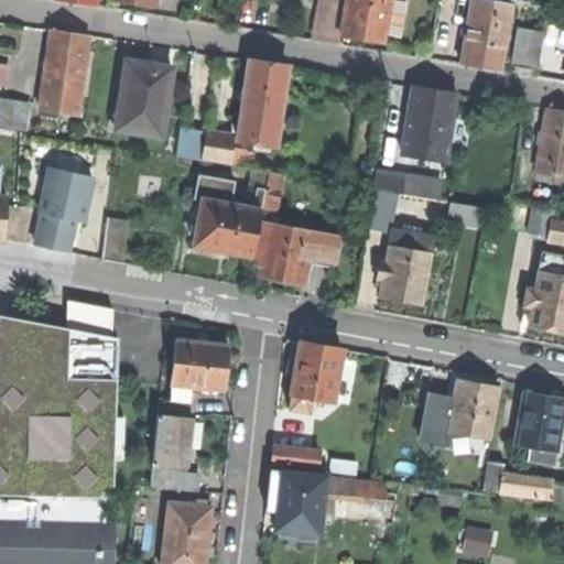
[(382,43),(383,34),(389,0),(346,0),(345,11),(340,35),(382,43)]
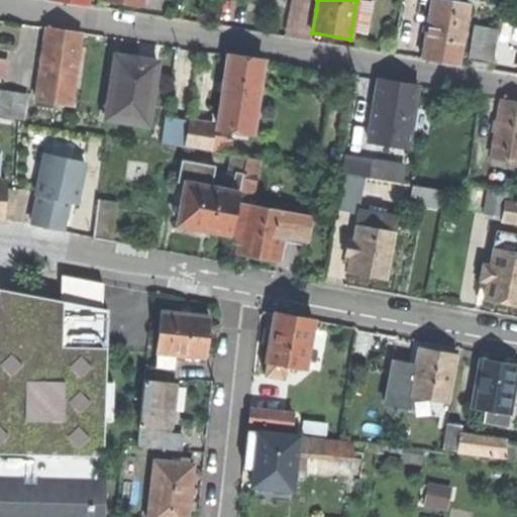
[(367,0),(356,0),(351,31),(367,34),(373,1),(367,0)]
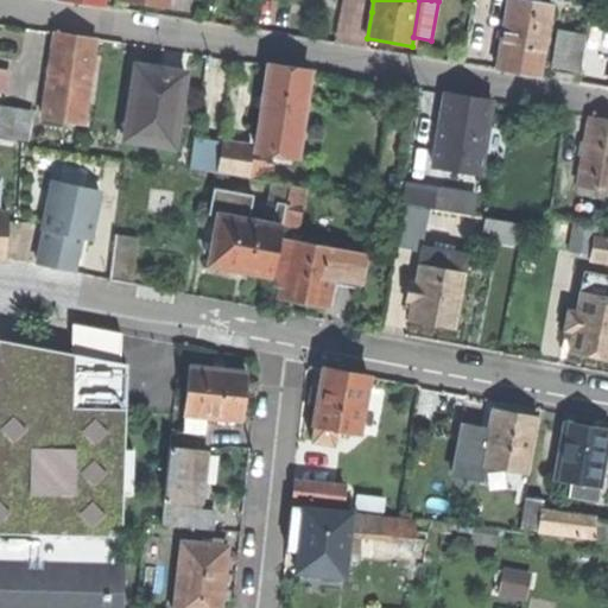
[(496,69),(539,76),(551,6),(518,0),(508,0),(502,35),(496,69)]
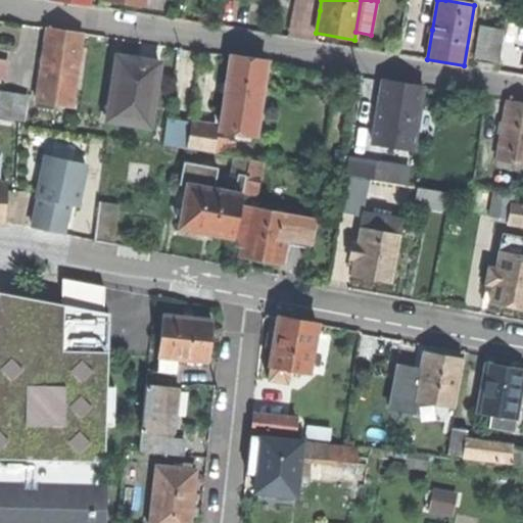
[(37,101),(72,106),(83,34),(65,31),(48,28),(37,101)]
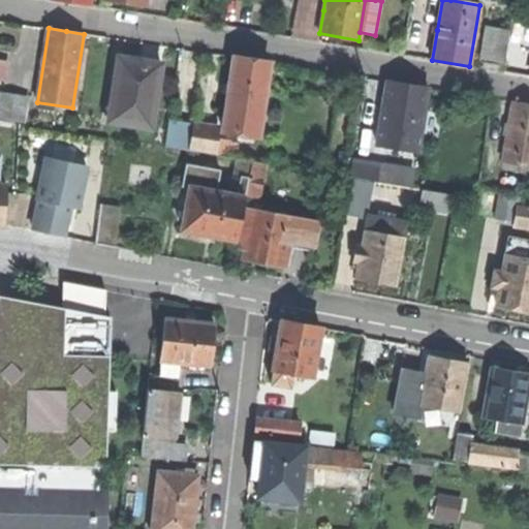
[(481,62),(503,66),(509,32),(487,29),(481,62)]
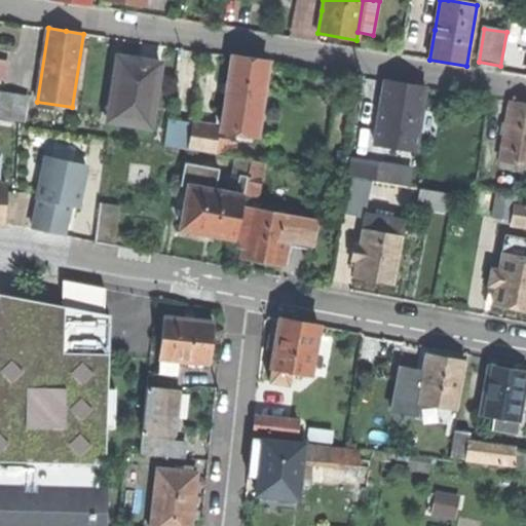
[(109,120),(151,126),(161,63),(137,60),(118,57),(113,88),(114,89),(109,120)]
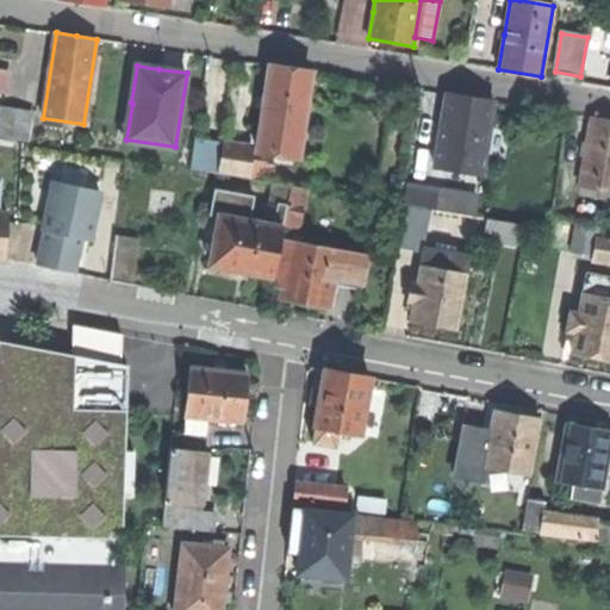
[(265,104),(257,151),(268,153),(298,157),(312,72),(271,66),(265,104)]
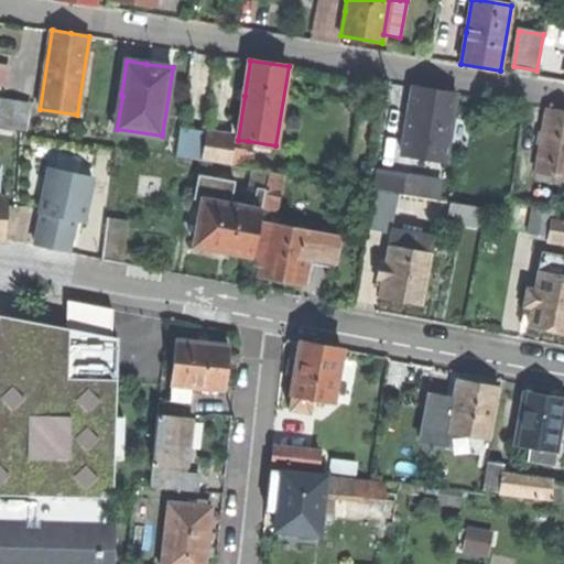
[(408,120),(402,154),(445,162),(456,93),(414,86),(408,120)]
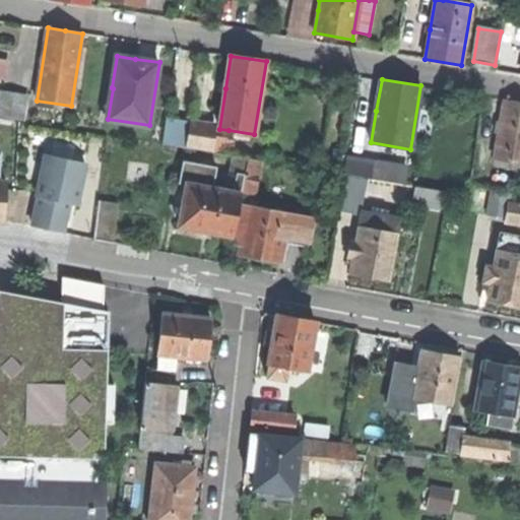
[(0,117),(23,121),(27,95),(1,91),(0,98),(0,117)]
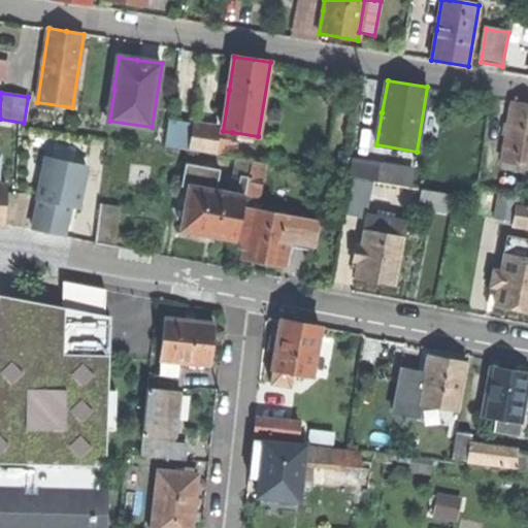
[(507,128),(502,161),(527,165),(527,103),(513,101),(507,128)]
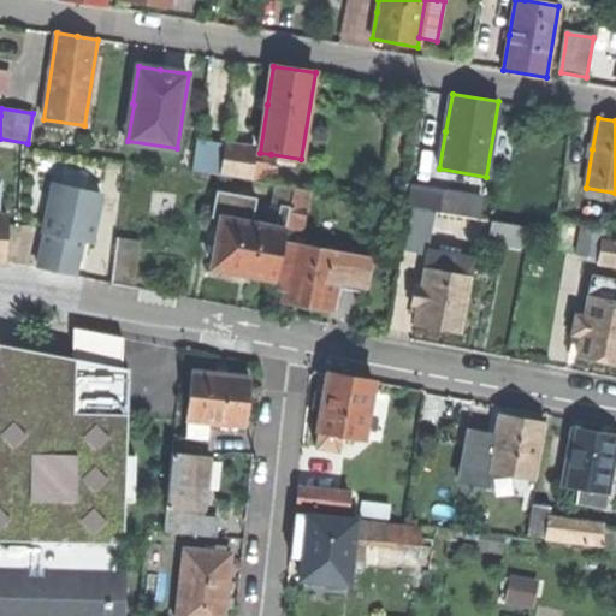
[(225,150),(221,176),(255,181),(260,153),(253,152),(254,147),(238,144),(237,149),(225,148),(225,150)]
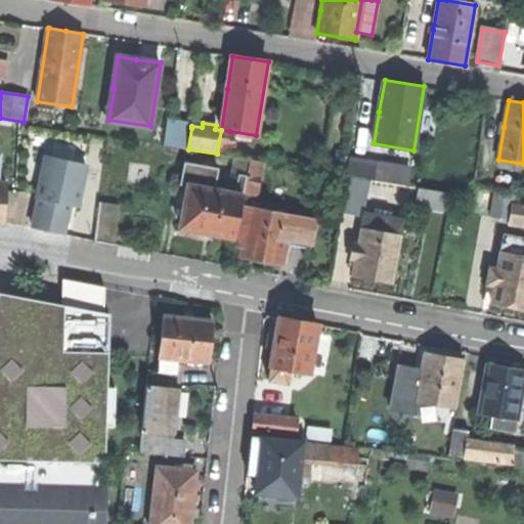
[(188,149),(191,128),(167,124),(164,145),(188,149)]
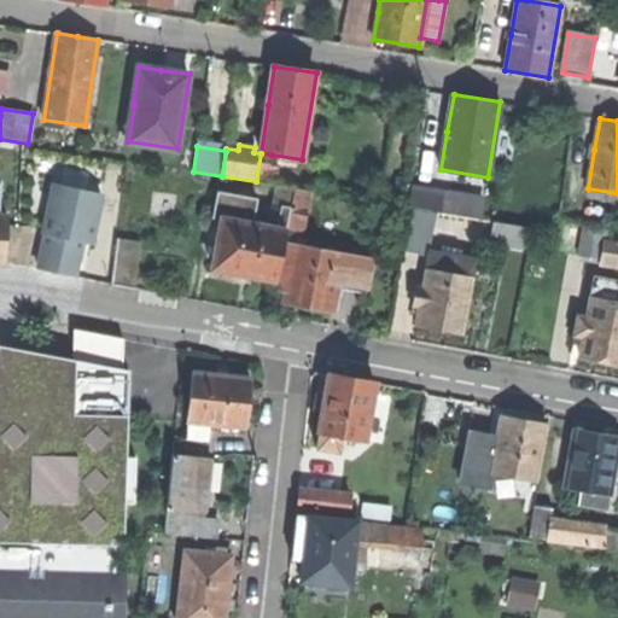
[(272,155),(261,153),(256,181),(275,184),(278,168),(269,167),(272,155)]
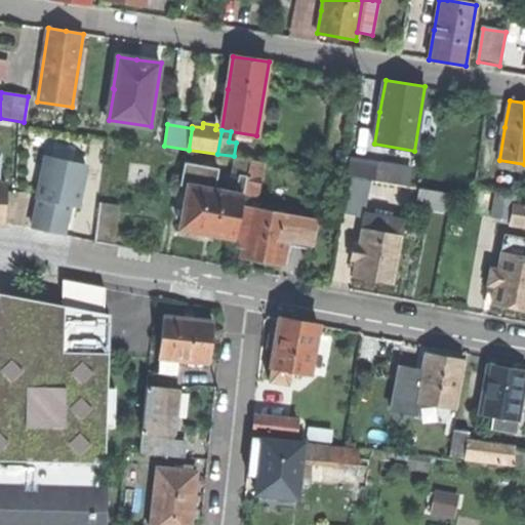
[(64,234),(70,205),(74,202),(79,199),(86,165),(46,157),(37,198),(39,199),(33,228),(64,234)]
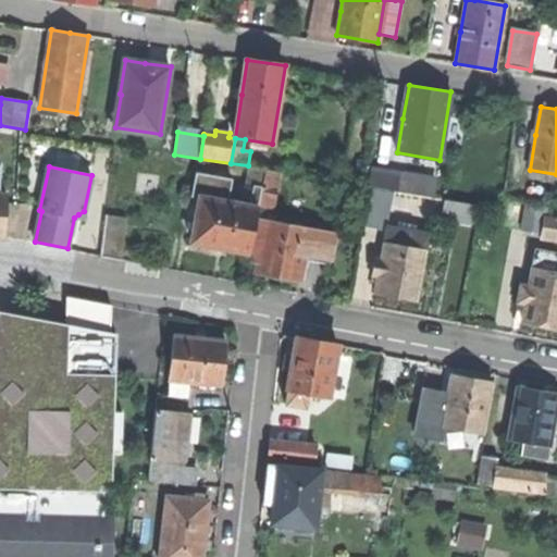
[(265,169),(259,206),(272,208),(279,172),(265,169)]
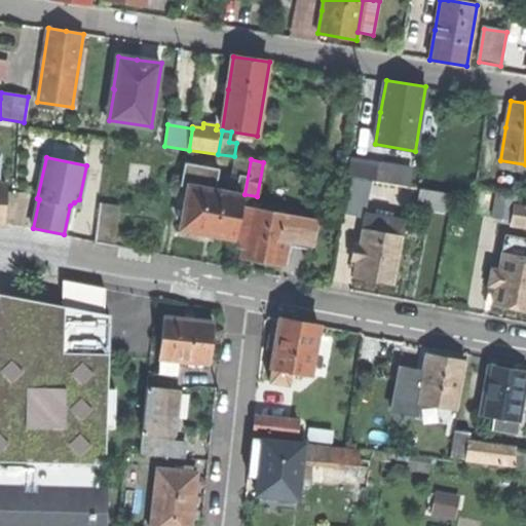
[(348,176),(374,181),(377,163),(351,159),(348,176)]
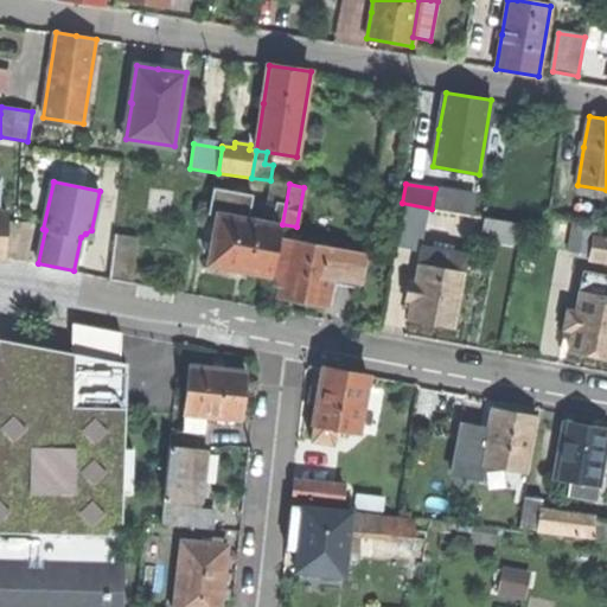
[(209,215),(218,217),(248,221),(253,197),(213,190),(209,215)]
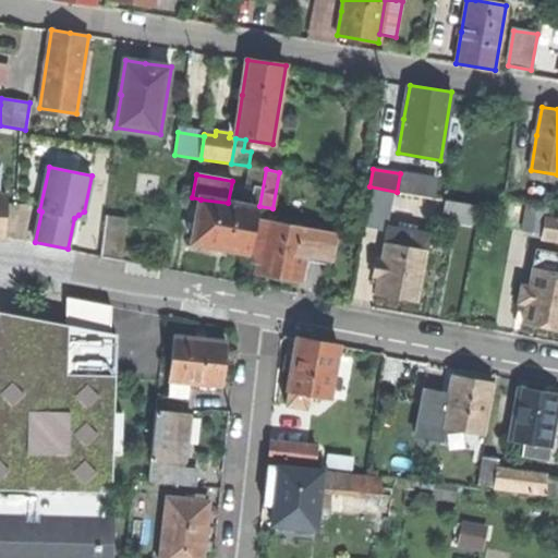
[(250,207),(228,203),(201,199),(192,243),(219,247),(249,254),(255,220),(258,206),(262,187),(254,185),(250,207)]
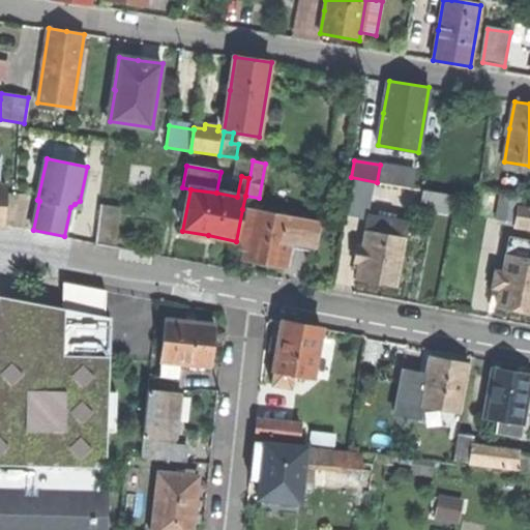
[(450,212),(453,195),(423,189),(420,207),(450,212)]
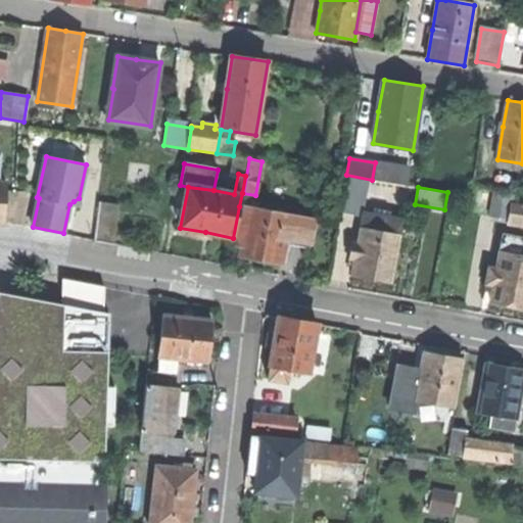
[(515,192),(495,189),(494,200),(513,203),(515,192)]
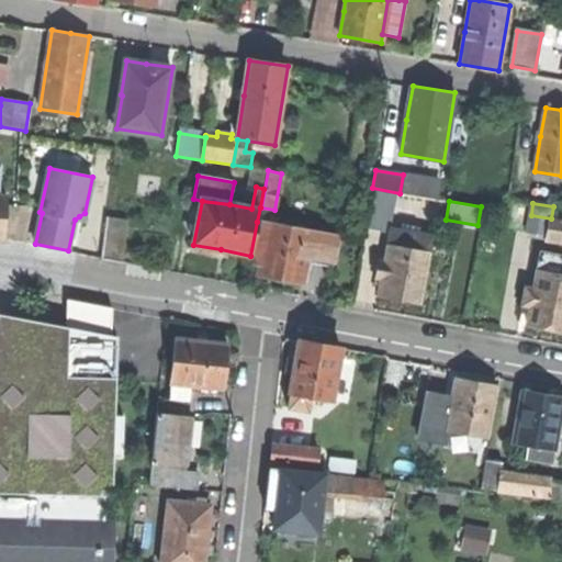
[(266,223),(268,210),(260,208),(257,222),(261,222),(255,256),(262,257),(259,273),(279,278),(302,281),(306,258),(334,262),(338,236),(266,223)]
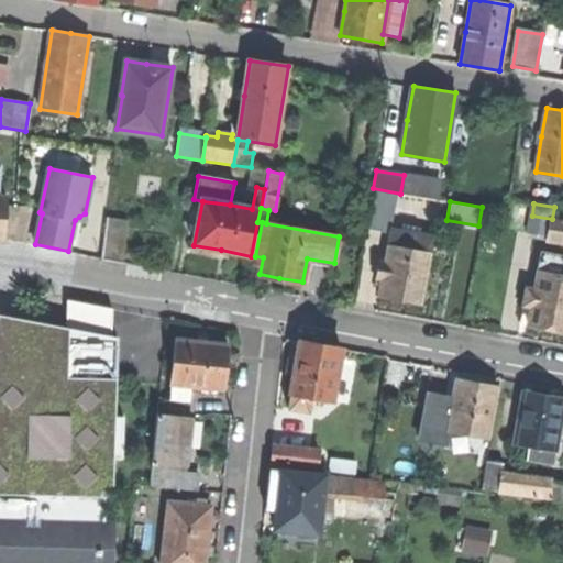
[(562,238),(562,220),(552,219),(532,216),(529,233),(562,238)]
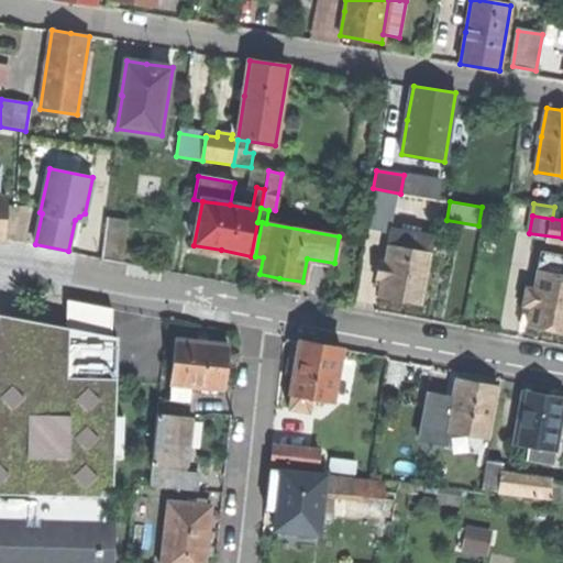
[(102,260),(121,263),(127,220),(108,217),(102,260)]
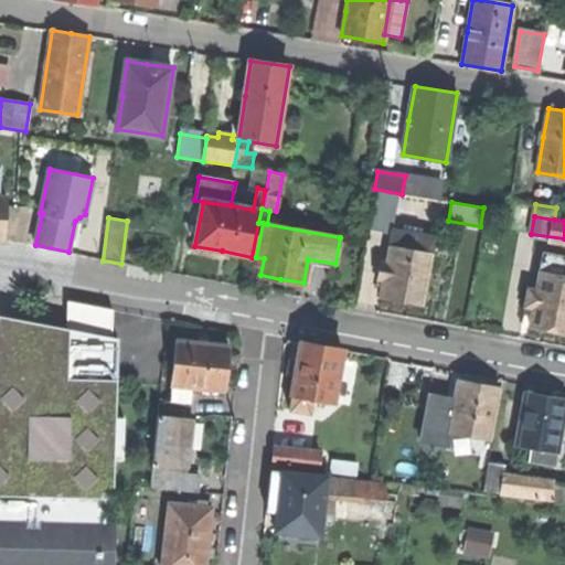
[(422,306),(435,238),(393,231),(386,264),(380,263),(377,278),(383,280),(380,298),(412,304),(422,306)]
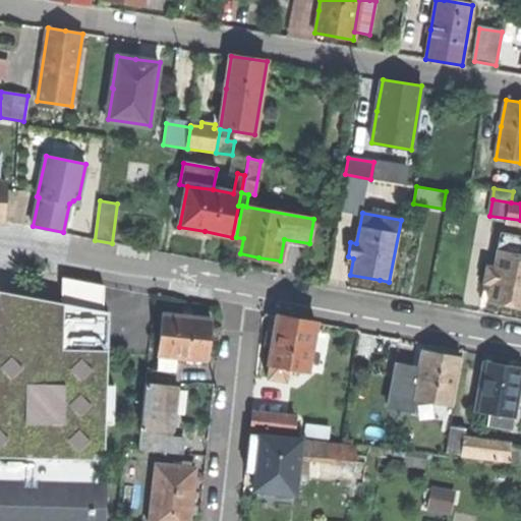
[(506,303),(520,306),(520,244),(500,240),(495,269),(487,268),(484,282),(491,283),(488,300),(506,303)]
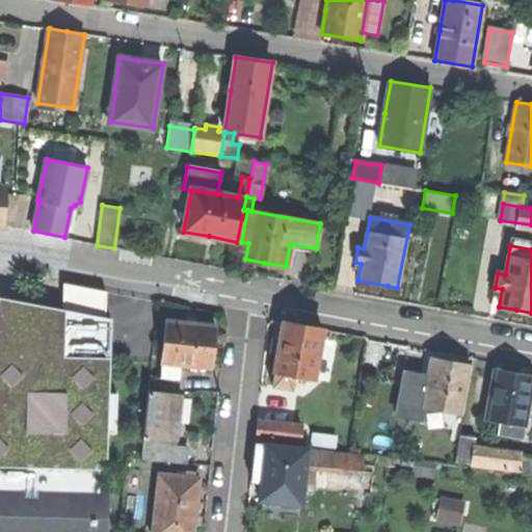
[(0,466),(100,470),(107,470),(108,433),(115,433),(117,394),(109,394),(111,318),(106,318),(107,292),(63,285),(61,309),(0,298),(0,466)]
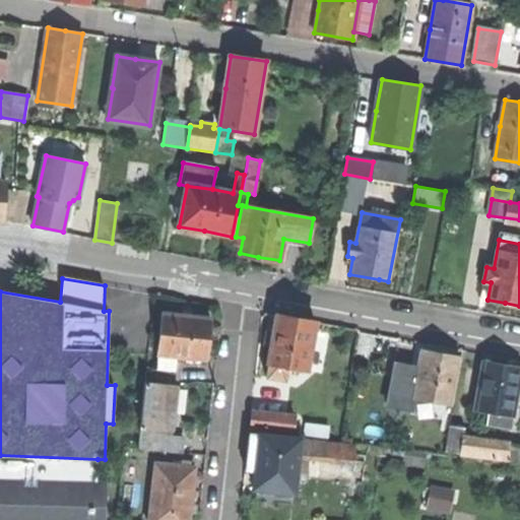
[(163,314),(158,354),(177,356),(206,360),(210,319),(183,316),(163,314)]
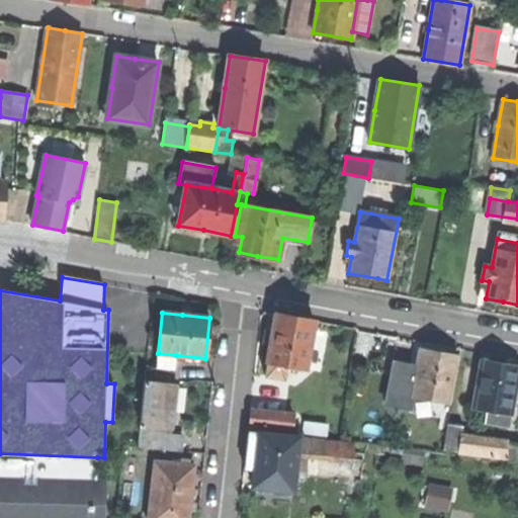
[(272,332),(270,343),(267,361),(268,361),(286,365),(306,368),(314,321),(292,317),(276,314),(272,332)]
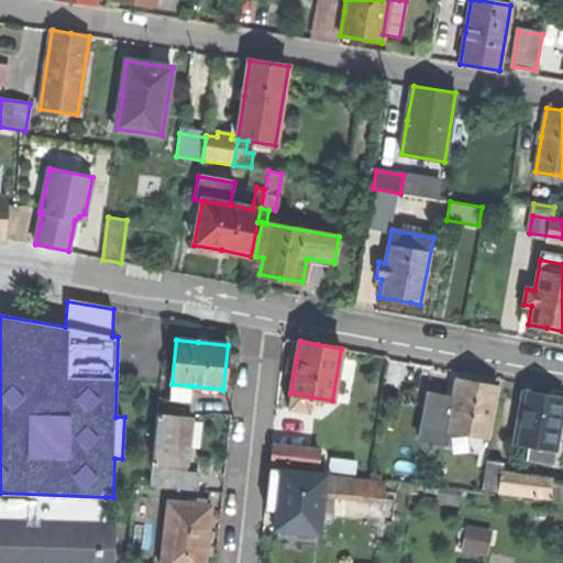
[(287,372),(294,373),(296,361),(289,360),(287,372)]
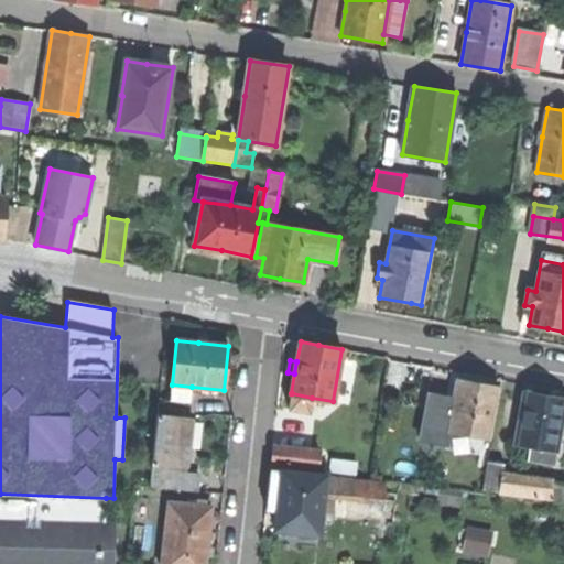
[(448,432),(475,436),(490,438),(499,387),(480,383),(457,379),(454,399),(448,432)]
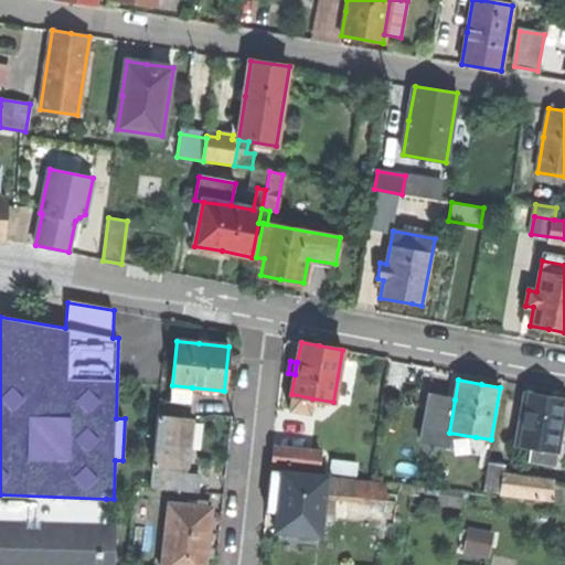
[(172,385),(170,400),(191,402),(192,387),(172,385)]
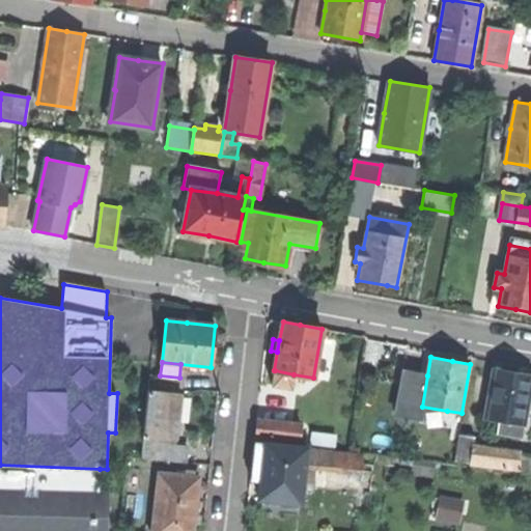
[(498,421),(522,425),(524,425),(530,386),(530,375),(514,373),(494,369),(484,418),(498,421)]
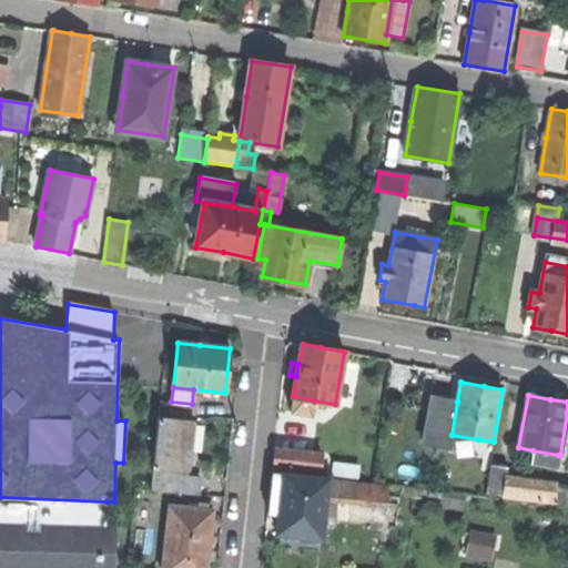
[(314,401),(294,396),(292,412),(311,415),(314,401)]
